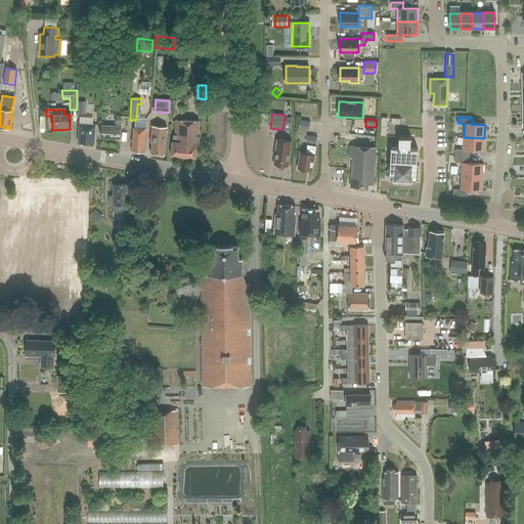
[(121,138),(122,120),(117,120),(117,126),(102,125),(101,137),(121,138)]
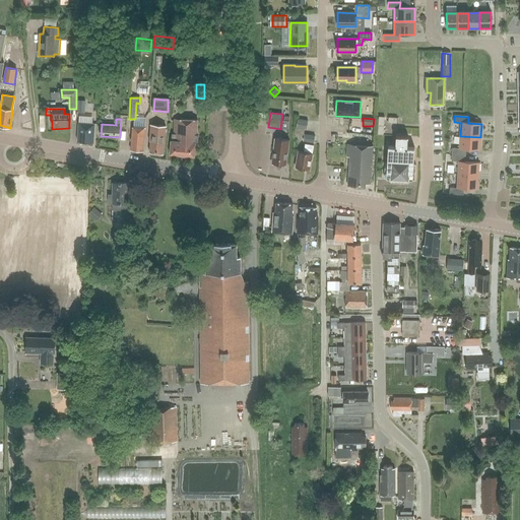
[(198,143),(198,135),(198,120),(175,119),(175,134),(172,134),(171,154),(195,156),(196,143),(198,143)]
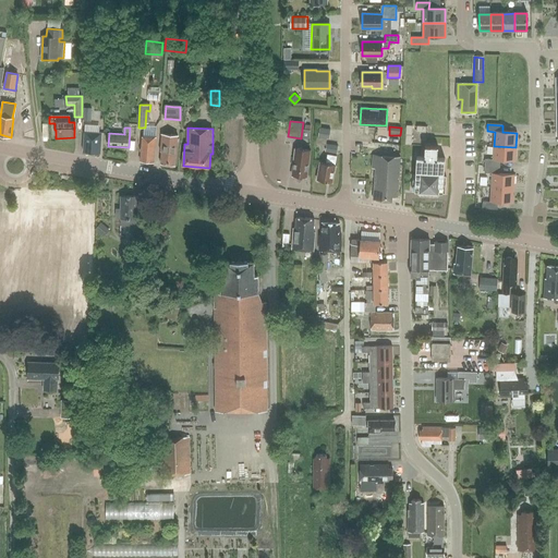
[(329,138),(330,130),(319,128),(318,137),(329,138)]
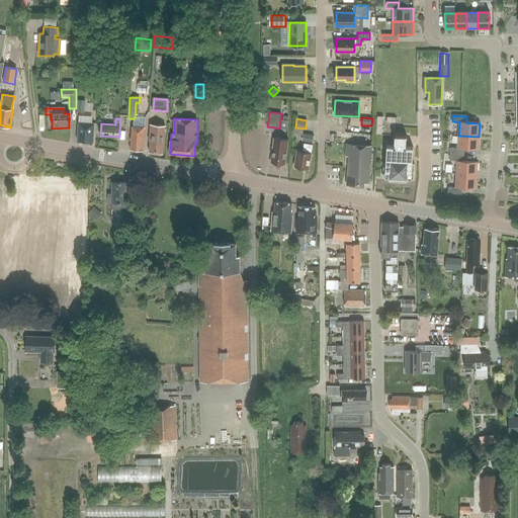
[(93,142),(95,123),(79,122),(78,141),(93,142)]
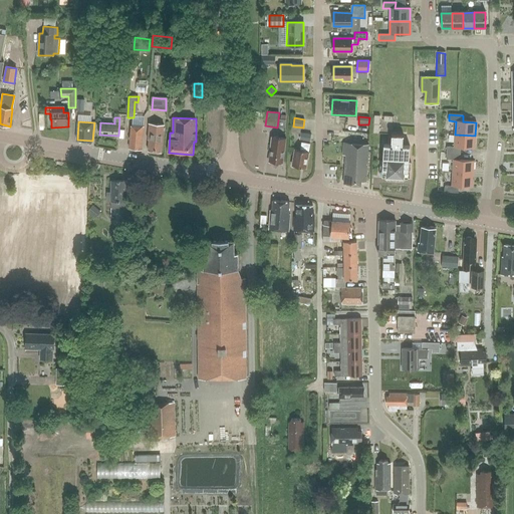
[(162,153),(165,124),(150,123),(148,140),(150,140),(149,151),(162,153)]
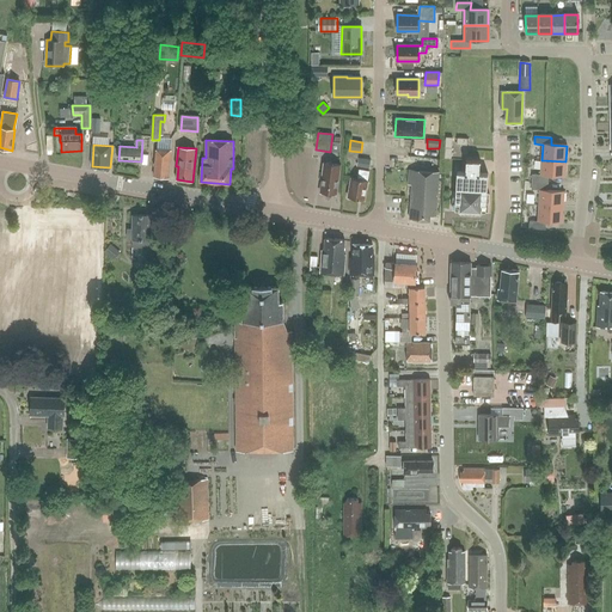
[(169,178),(171,151),(155,150),(154,176),(169,178)]
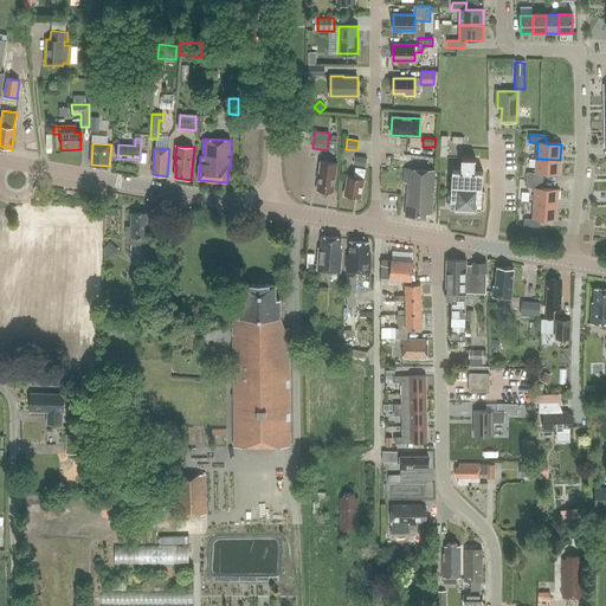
[(394,154),(394,167),(405,167),(405,154),(394,154)]
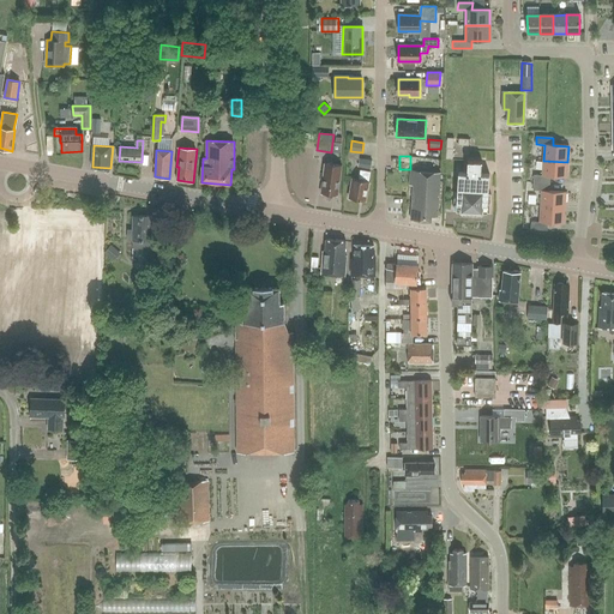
[(371,169),(373,161),(360,158),(359,167),(371,169)]
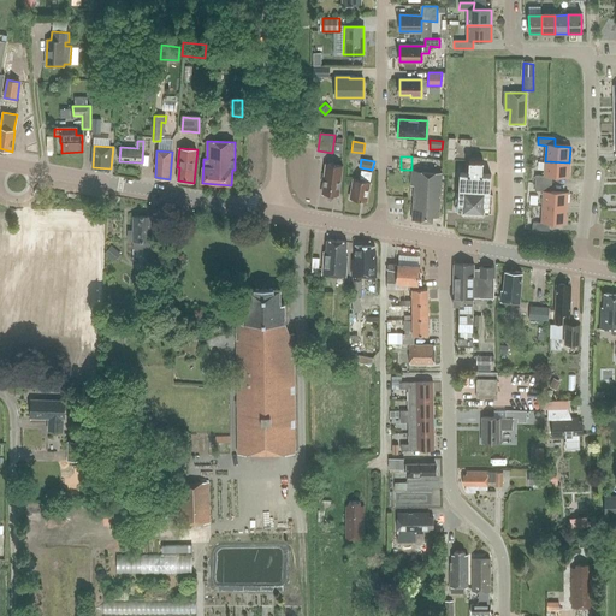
[(456,193),(456,205),(463,205),(463,212),(484,213),(484,206),(492,207),(492,195),(490,195),(491,176),(484,175),(484,163),(469,161),(469,175),(460,173),(458,193),(456,193)]
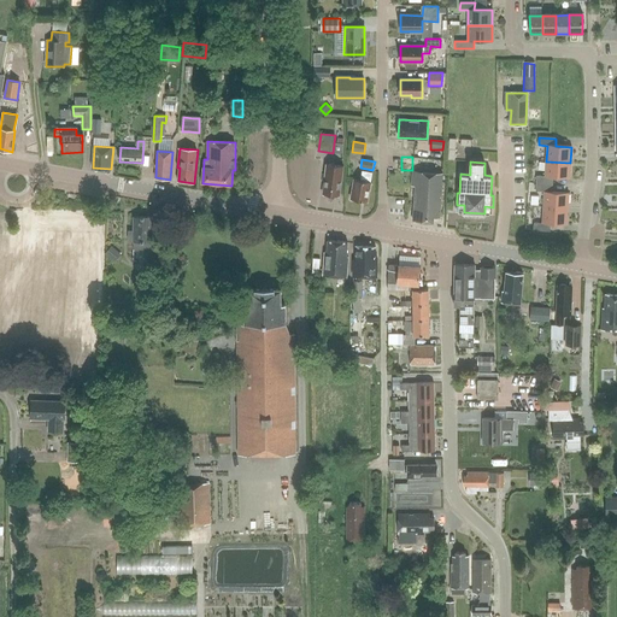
[(536,176),(536,184),(553,186),(553,177),(570,178),(570,163),(546,162),(545,177),(536,176)]
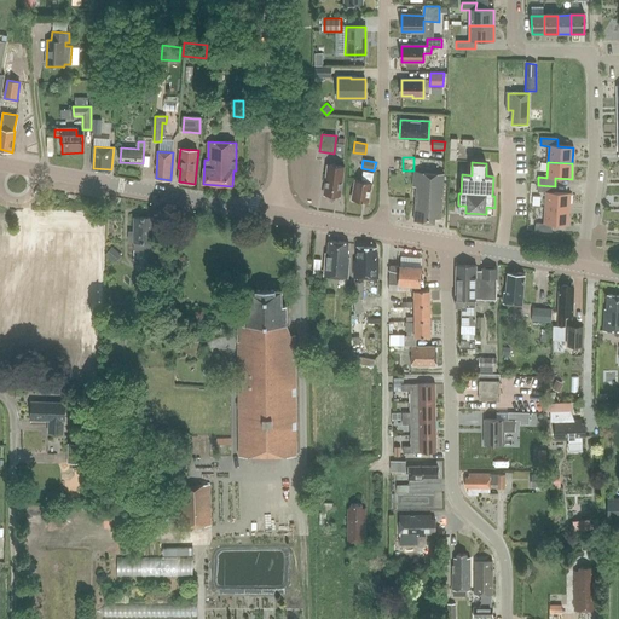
[(343,184),(345,167),(327,165),(325,181),(325,184),(324,195),(340,197),(342,184),(343,184)]
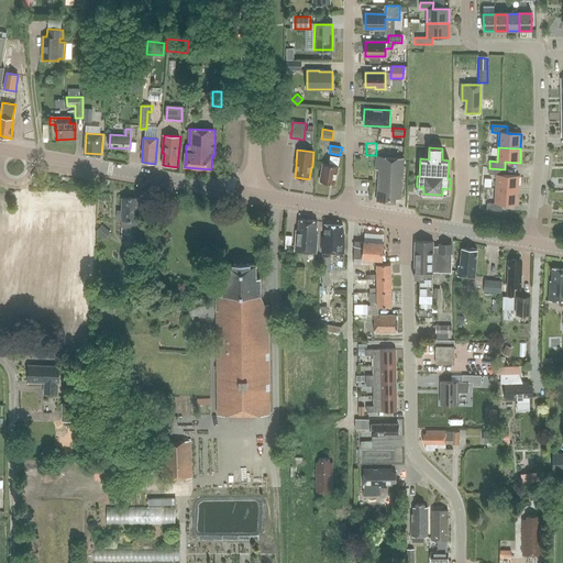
[(339,175),(340,166),(339,166),(340,157),(331,156),(329,165),(323,164),(320,181),(335,184),(337,174),(339,175)]
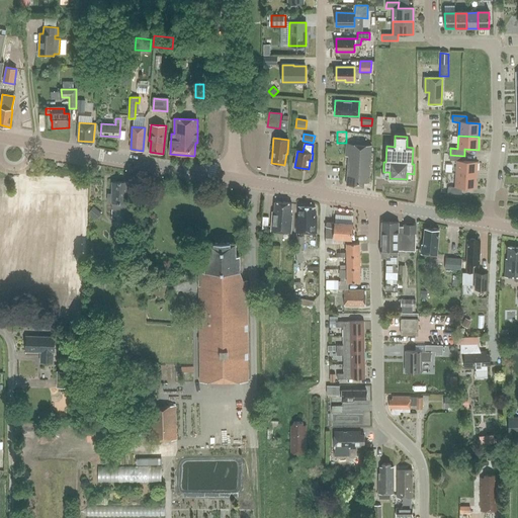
[(346,144),(345,157),(349,157),(347,185),(363,186),(364,182),(369,183),(369,176),(370,175),(370,172),(369,171),(371,146),(346,144)]
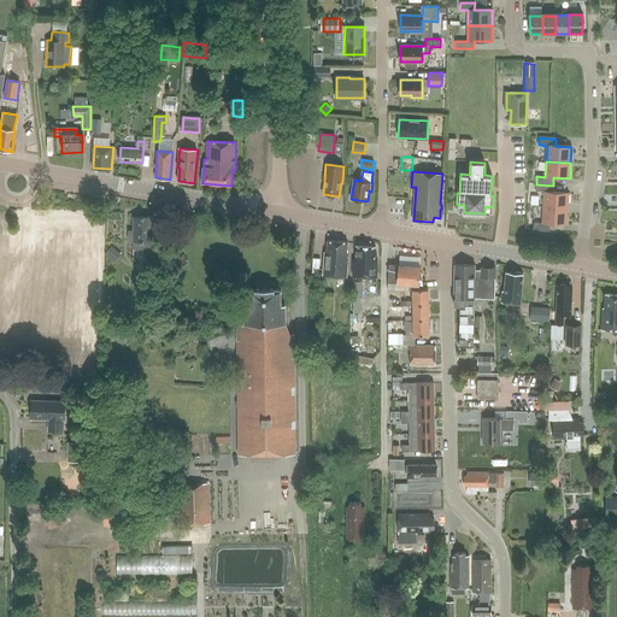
[(536,184),(535,192),(545,192),(544,209),(568,210),(569,193),(552,193),(553,186),(536,184)]
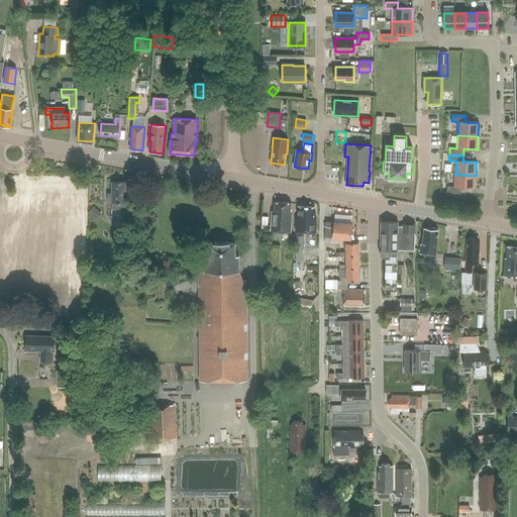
[(447,187),(447,194),(461,194),(461,188),(476,189),(476,176),(455,175),(454,188),(447,187)]
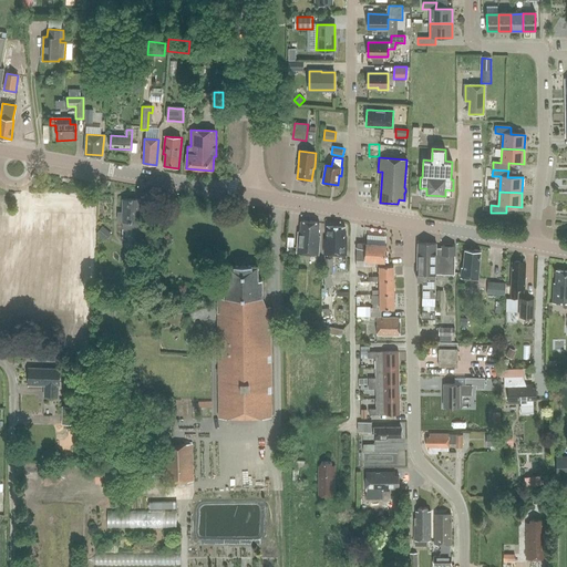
[(119,212),(119,222),(123,222),(123,228),(133,228),(133,245),(137,245),(137,250),(145,250),(146,225),(140,225),(140,199),(123,199),(123,213),(119,212)]
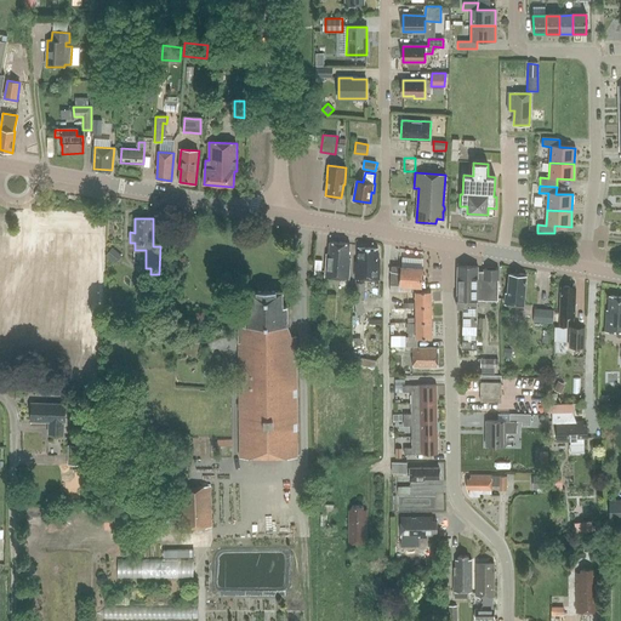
[(349,279),(351,258),(349,258),(351,244),(331,243),(330,254),(328,254),(326,278),(349,279)]
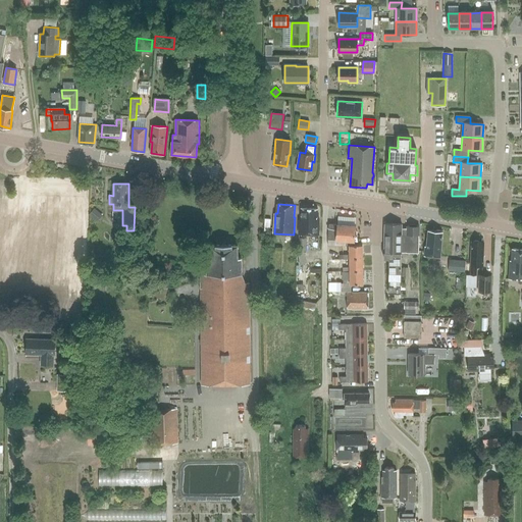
[(97,222),(102,215),(94,208),(89,215),(97,222)]
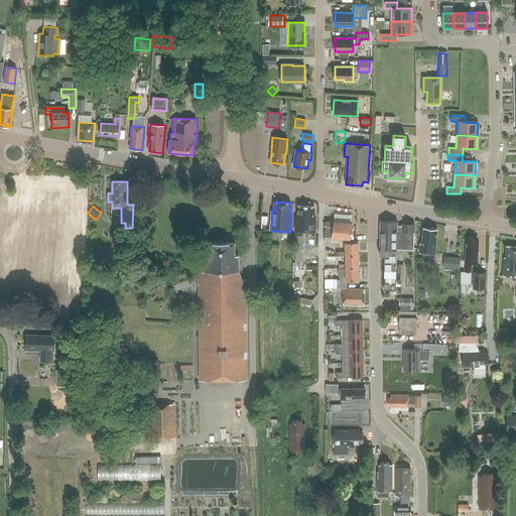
[(315,232),(315,215),(314,215),(314,207),(298,206),(298,218),(296,218),(296,232),(315,232)]
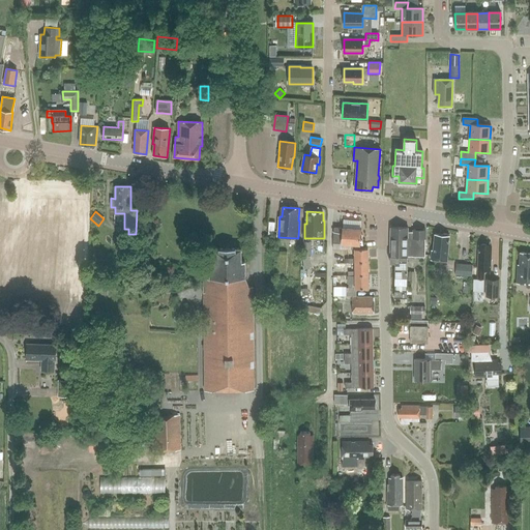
[(333,243),(332,249),(351,249),(351,245),(360,245),(361,230),(360,230),(343,229),(333,228),(333,239),(333,243)]
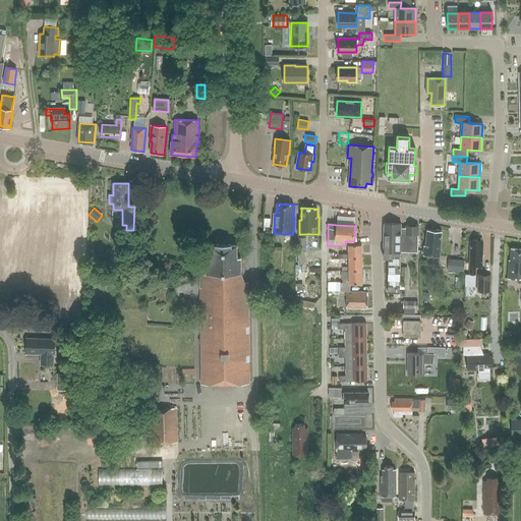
[(384,251),(384,258),(389,258),(388,293),(400,293),(401,276),(401,267),(401,252),(417,253),(418,227),(406,226),(406,228),(401,228),(401,224),(385,224),(385,251),(384,251)]
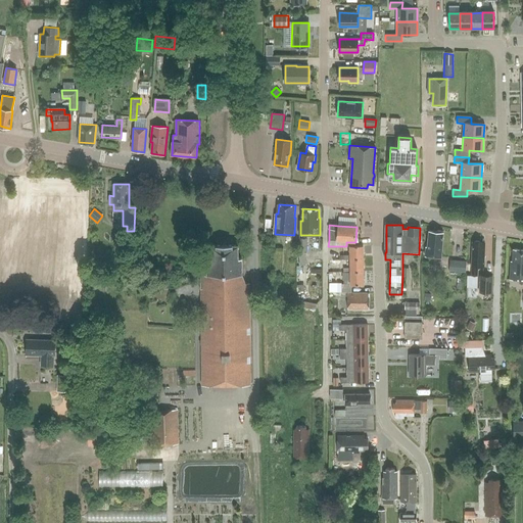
[(441,258),(443,233),(442,231),(438,231),(436,232),(429,232),(428,247),(426,247),(425,256),(441,258)]
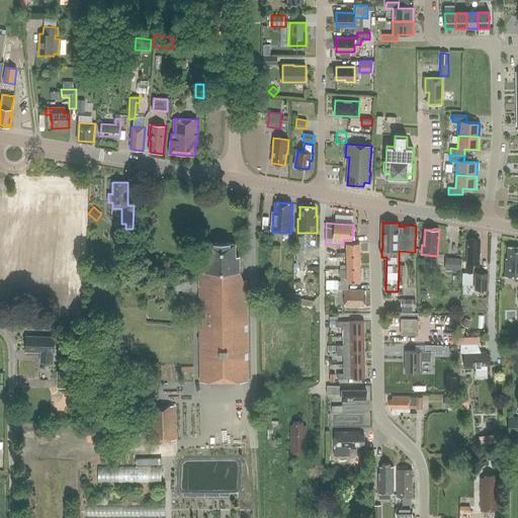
[(296,237),(296,241),(296,250),(305,250),(305,237),(296,237)]
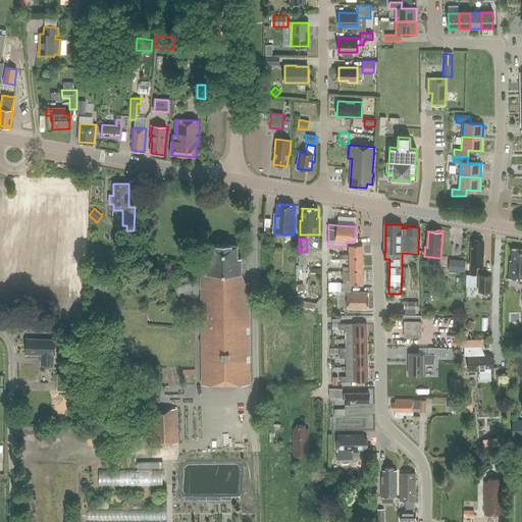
[(483,266),(484,243),(472,242),(471,275),(477,275),(477,266),(483,266)]
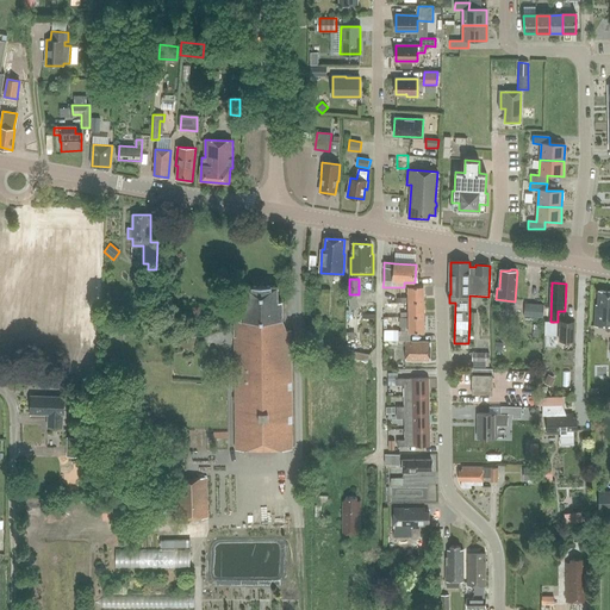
[(243,321),(235,321),(236,449),(293,449),(292,331),(287,331),(287,330),(284,321),(282,321),(282,302),(279,302),(279,286),(247,286),(247,302),(242,302),(243,321)]
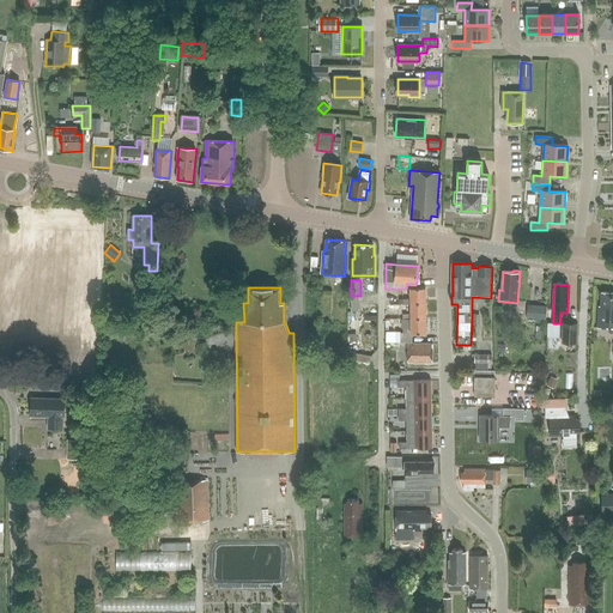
[(426,303),(426,289),(417,289),(411,289),(411,299),(404,299),(404,305),(411,305),(411,304),(426,303)]
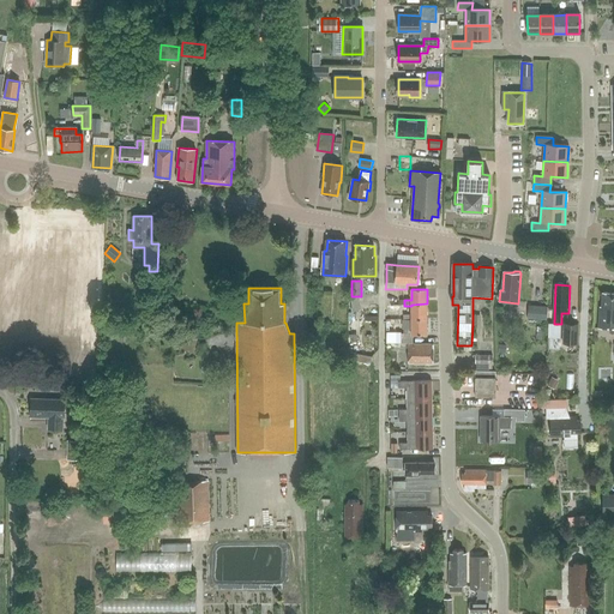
[(613,329),(613,293),(603,293),(603,307),(601,307),(600,329),(613,329)]
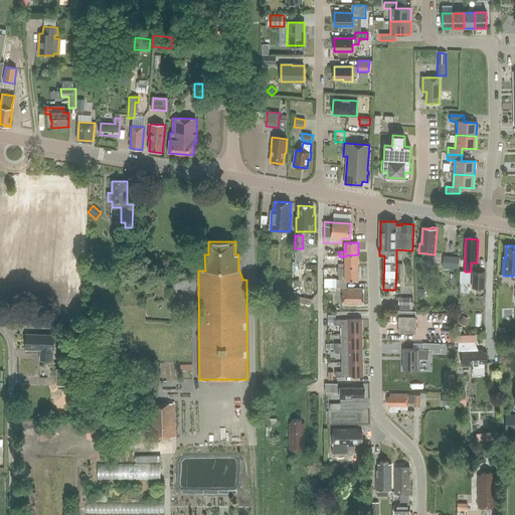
[(345,265),(339,265),(339,269),(346,269),(346,268),(358,268),(358,254),(345,255),(345,256),(345,265)]
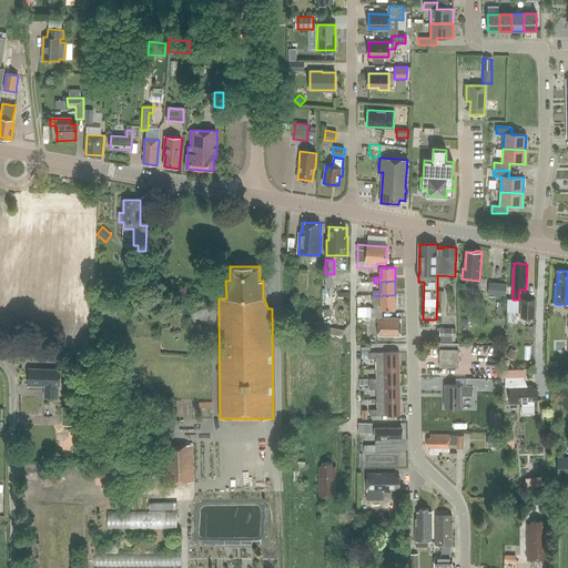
[(507,297),(508,284),(490,284),(489,296),(507,297)]
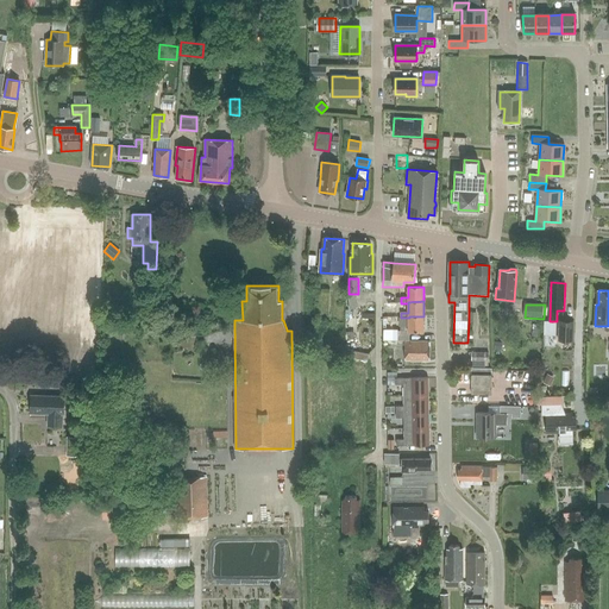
[(401,326),(401,331),(409,331),(409,332),(425,332),(424,316),(409,316),(409,318),(409,326),(401,326)]
